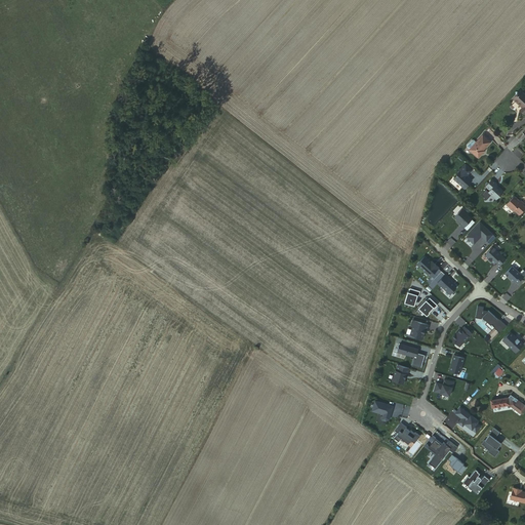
[(524,95),(522,92),(515,101),(523,109),(522,110),(524,113),(524,95)]
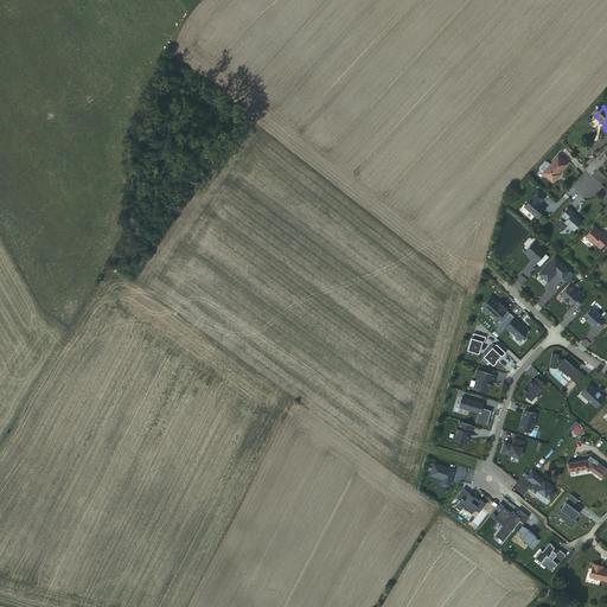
[(543,174),(554,184),(558,179),(557,178),(568,166),(558,159),(551,167),(548,164),(547,164),(541,170),(541,172),(544,174),(543,174)]
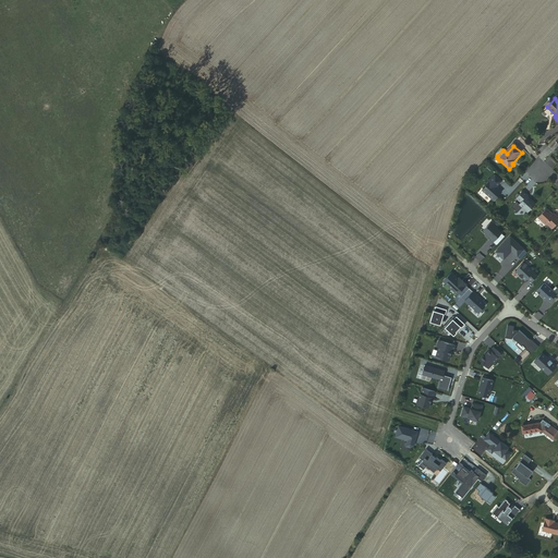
[(501,182),(495,177),(489,183),(488,182),(485,186),(486,187),(483,192),(494,202),(502,193),(496,189),(501,182)]
